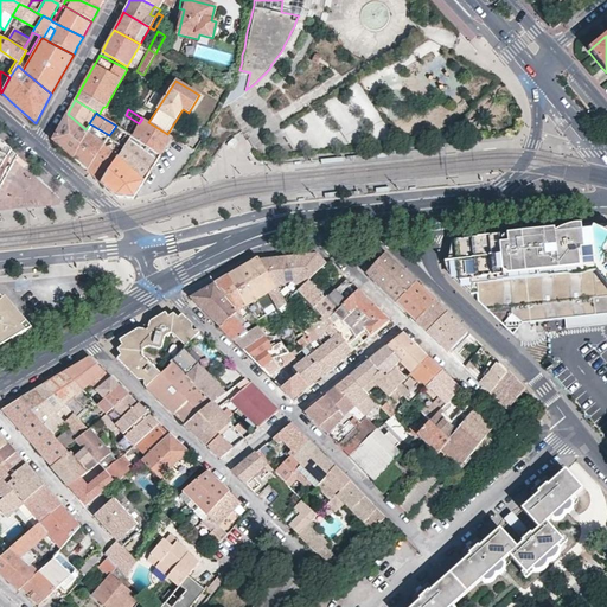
[(89,132),(85,129),(68,114),(61,126),(53,140),(72,158),(89,132)]
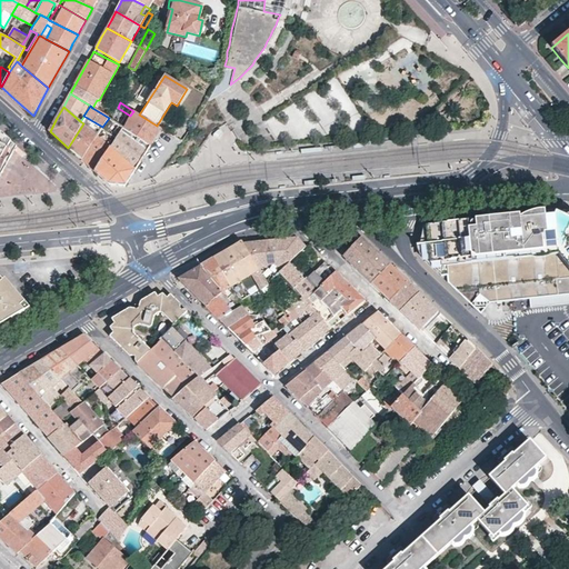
[(157,126),(139,115),(133,111),(130,116),(123,127),(150,146),(150,145),(160,128),(157,126)]
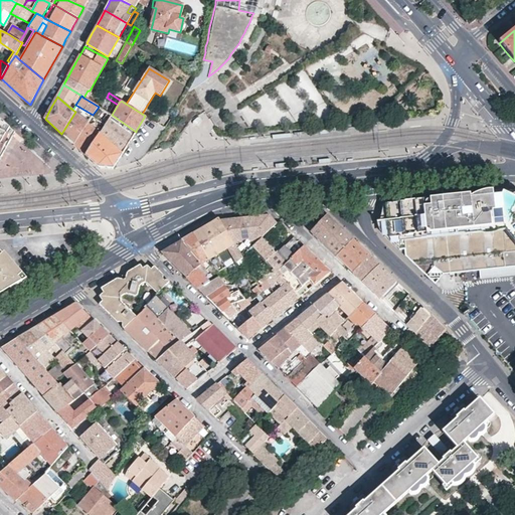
[(68,140),(73,145),(88,123),(91,118),(75,106),(72,110),(75,112),(61,134),(68,140)]
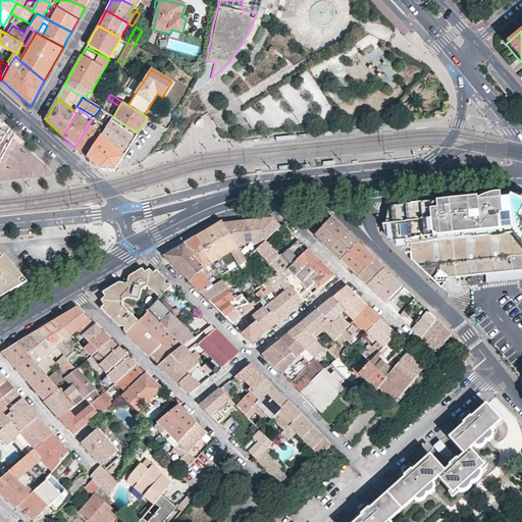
[(113,116),(103,110),(100,108),(94,116),(92,119),(106,128),(113,116)]
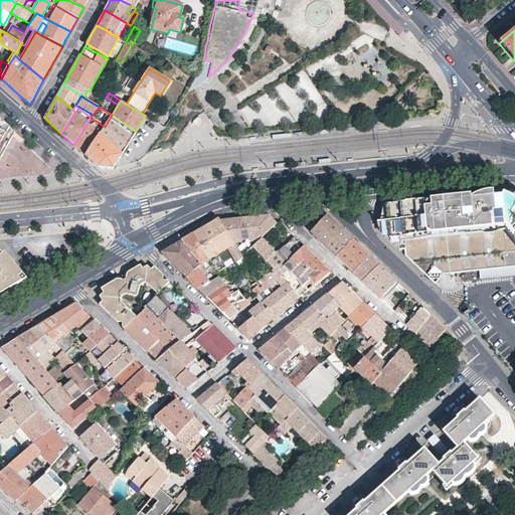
[(136,132),(112,115),(105,127),(100,133),(123,152),(136,132)]
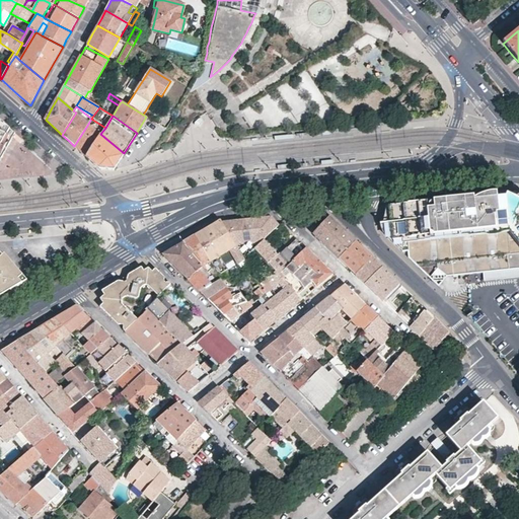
[(0,156),(14,132),(0,119),(0,156)]
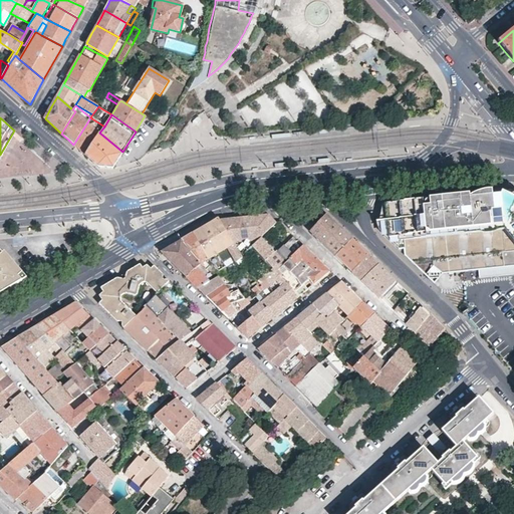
[(80,151),(85,155),(99,133),(87,122),(73,145),(80,151)]
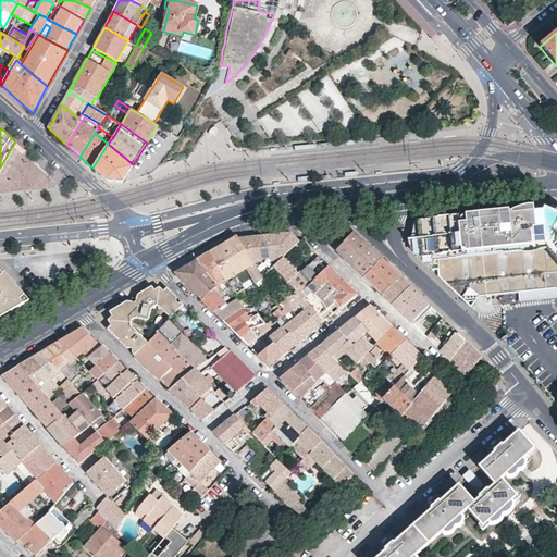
[(111,181),(122,182),(133,164),(108,144),(93,168),(102,177),(106,180),(111,181)]
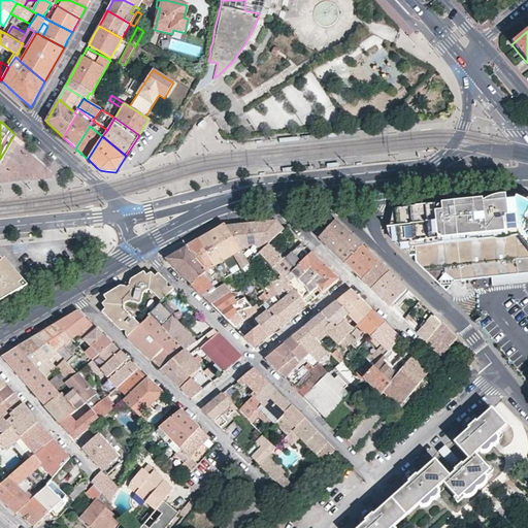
[(416,244),(415,238),(493,232),(515,194),(512,195),(479,198),(450,201),(393,206),(393,208),(390,225),(386,225),(387,226),(387,227),(387,229),(389,233),(409,253),(416,252),(416,244)]
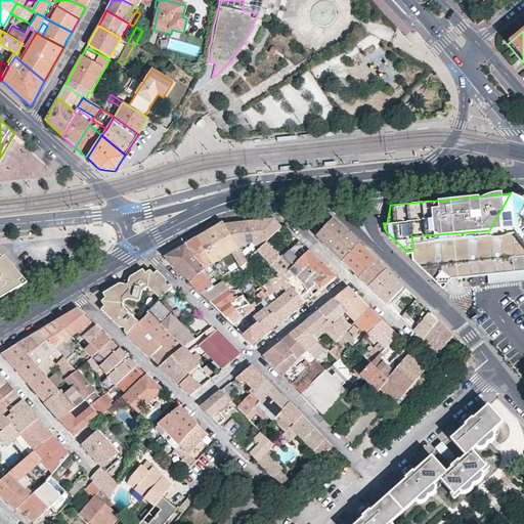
[(511,192),(489,230),(514,228),(523,239),(523,200),(512,192),(511,192)]
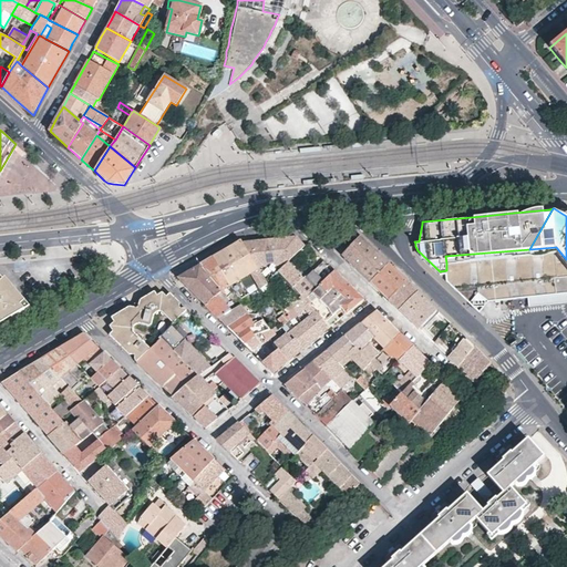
[(360,237),(342,256),(356,268),(370,282),(389,264),(373,249),(360,237)]
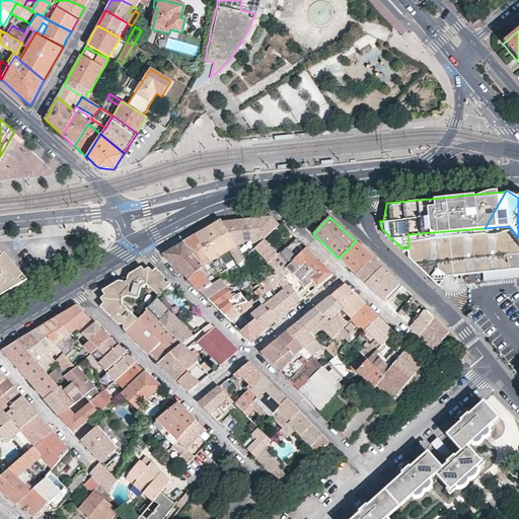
[(256,219),(242,221),(257,246),(264,240),(280,226),(272,218),(256,219)]
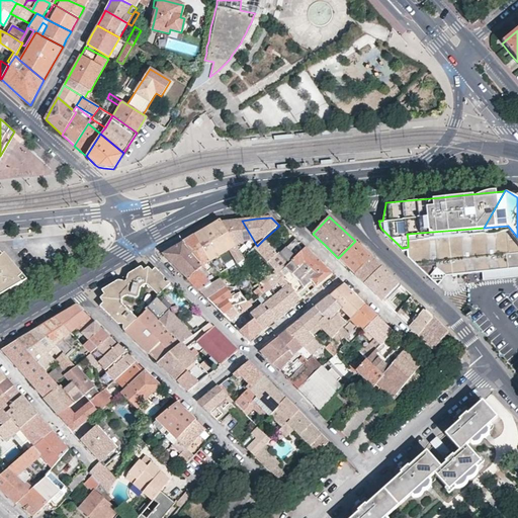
[(244,260),(243,259),(223,222),(221,220),(204,229),(194,235),(209,261),(228,250),(237,265),(244,260)]
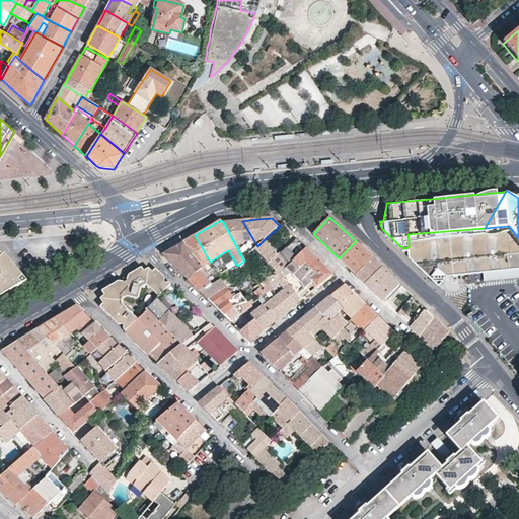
[(257,246),(242,221),(232,221),(223,222),(243,260),(254,249),(257,246)]
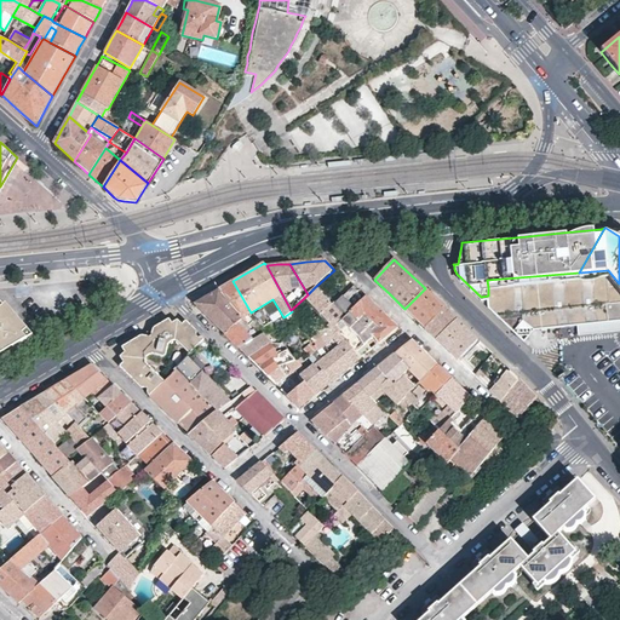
[(619,283),(608,270),(579,273),(575,280),(608,276),(619,291),(619,283)]
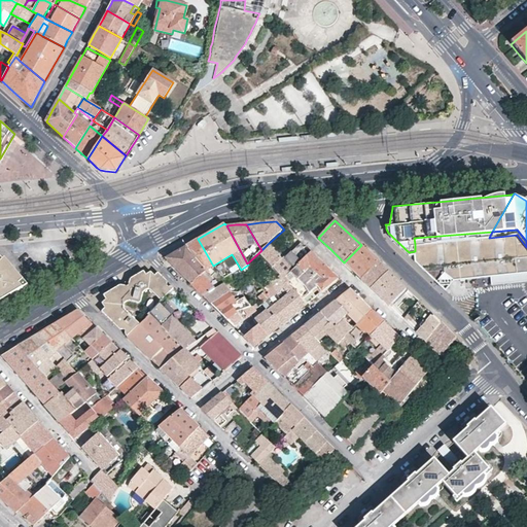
[(492,232),(414,238),(415,244),(489,238),(492,232)]
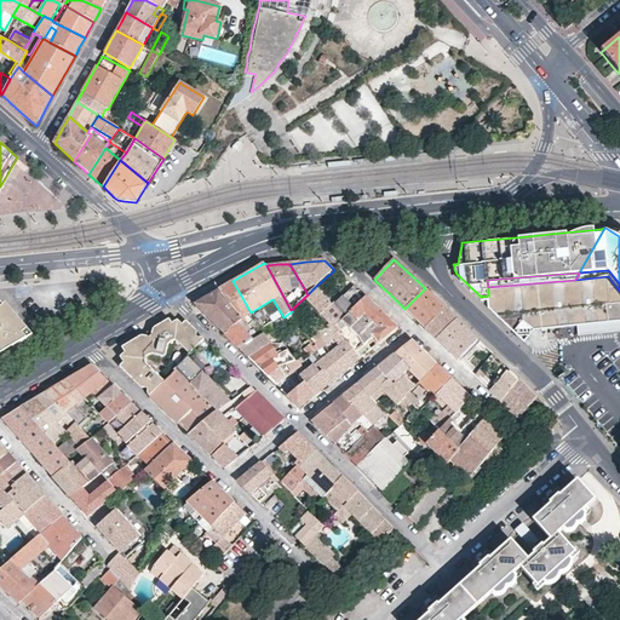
[(550,323),(606,319),(604,303),(619,300),(619,291),(608,276),(575,280),(550,323)]
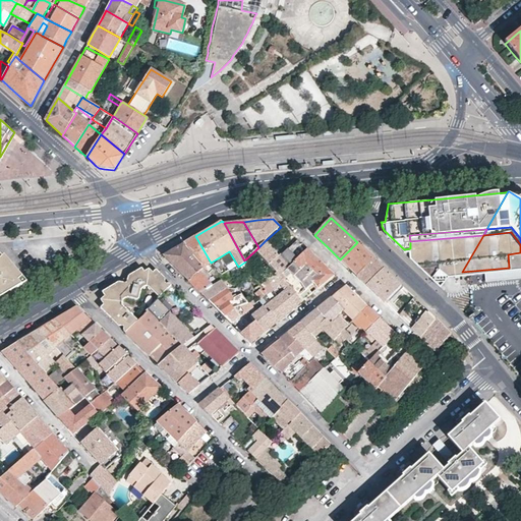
[(460,273),(462,272),(483,235),(410,241),(410,248),(410,256),(412,257),(431,276),(442,267),(449,274),(460,273)]
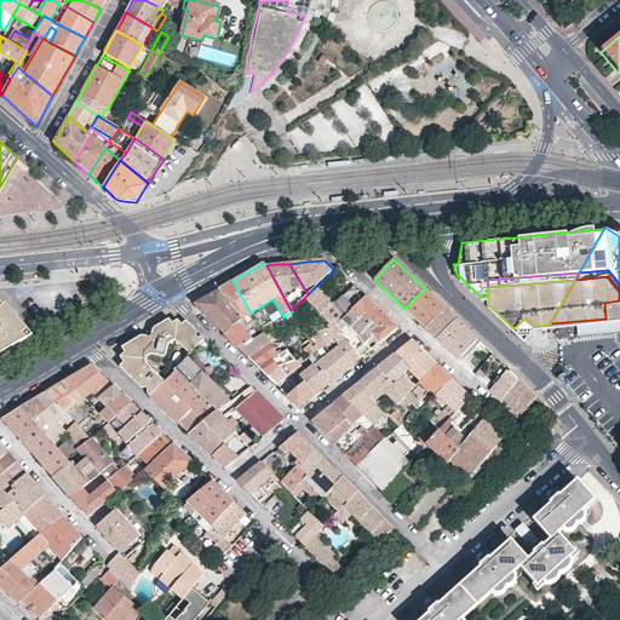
[(251,313),(233,281),(223,287),(218,290),(237,323),(242,320),(247,315),(251,313)]
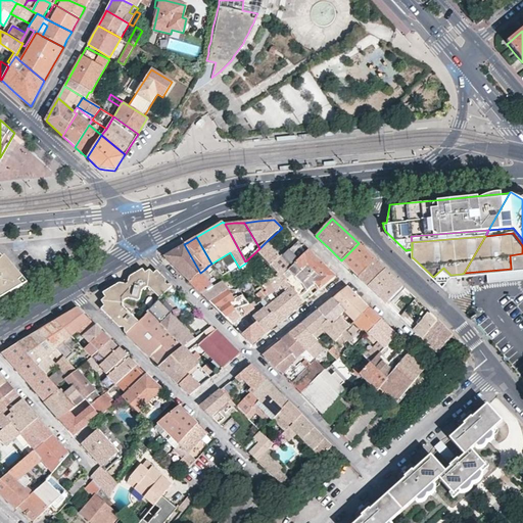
[(289,249),(298,258),(308,249),(298,240),(289,249)]
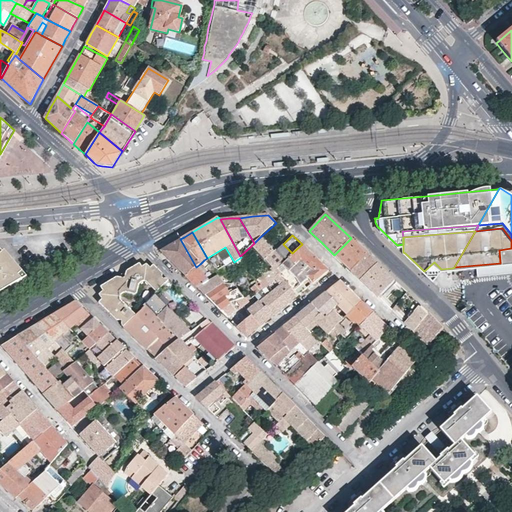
[(270,266),(274,270),(286,259),(276,248),(273,251),(260,237),(254,243),(251,246),(270,266)]
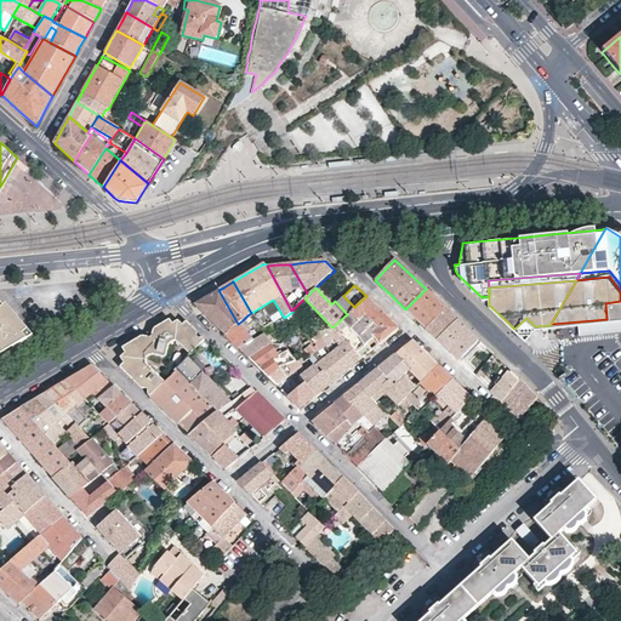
[(426,289),(405,309),(420,323),(425,328),(446,308),(426,289)]
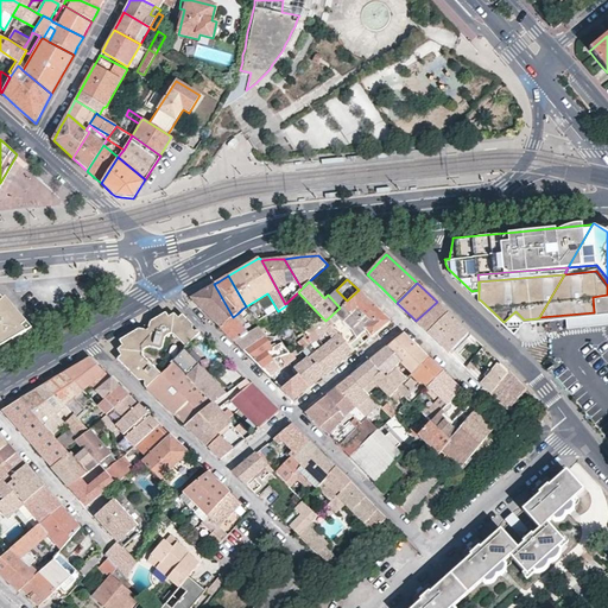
[(200,292),(190,297),(217,324),(222,329),(225,331),(232,340),(235,342),(248,334),(246,333),(246,331),(233,317),(214,284),(200,292)]
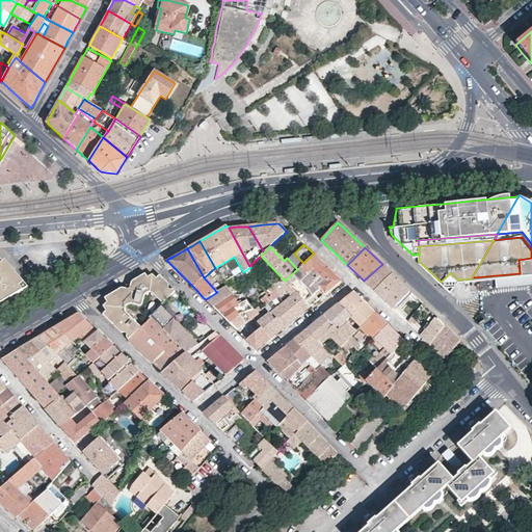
[(303,263),(297,269),(285,281),(290,286),(293,290),(310,307),(319,299),(325,294),(333,288),(341,281),(325,265),(314,254),(303,263)]
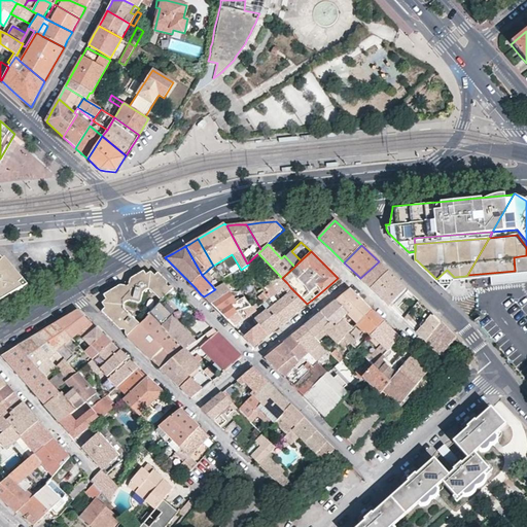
[(0,301),(27,285),(5,259),(1,261),(0,258),(0,301)]
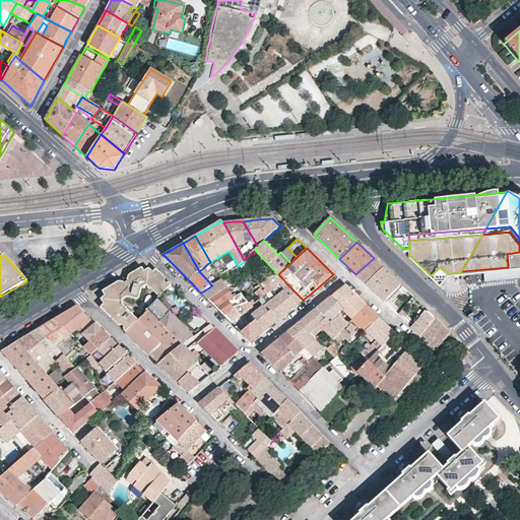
[(401,283),(374,258),(355,274),(360,278),(383,302),(386,304),(388,302),(386,300),(401,283)]
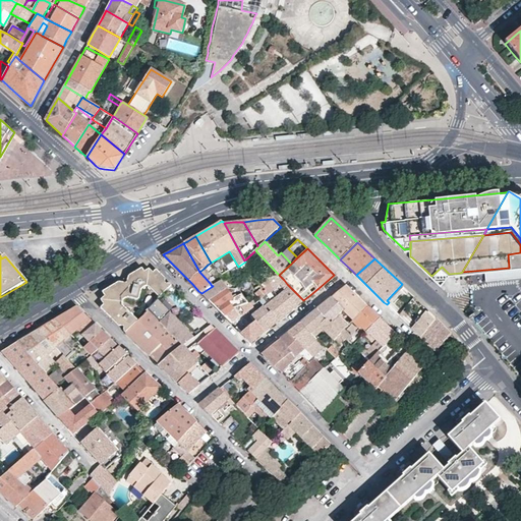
[(209,274),(213,270),(208,265),(204,269),(209,275),(209,274)]
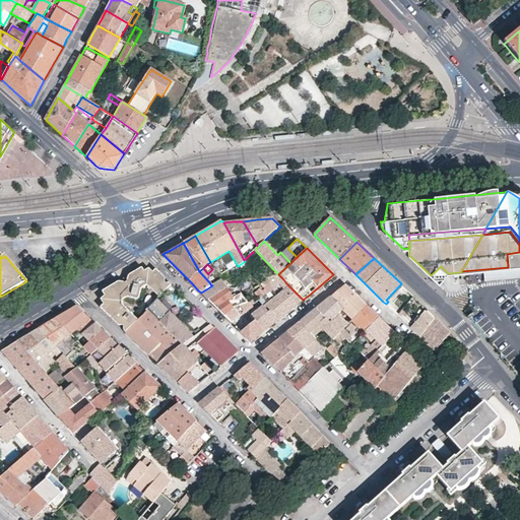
[(219,272),(224,278),(224,277),(231,277),(230,274),(221,265),(216,269),(218,271),(219,272)]
